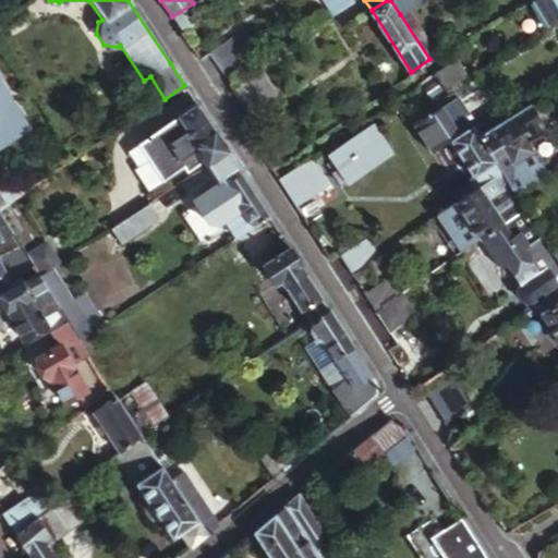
[(400,14),(429,59),(438,53),(409,9),(400,14)]
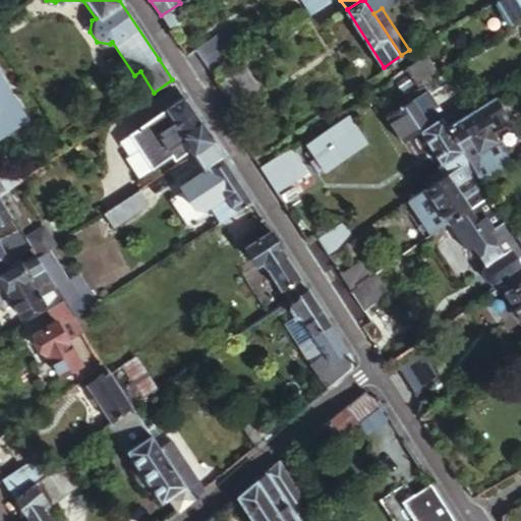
[(195,49),(212,72),(248,48),(231,24),(195,49)]
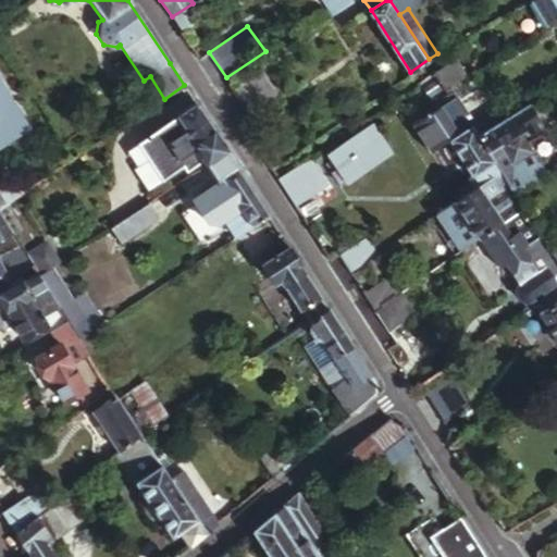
[(263,69),(233,88),(252,118),(283,98),(263,69)]
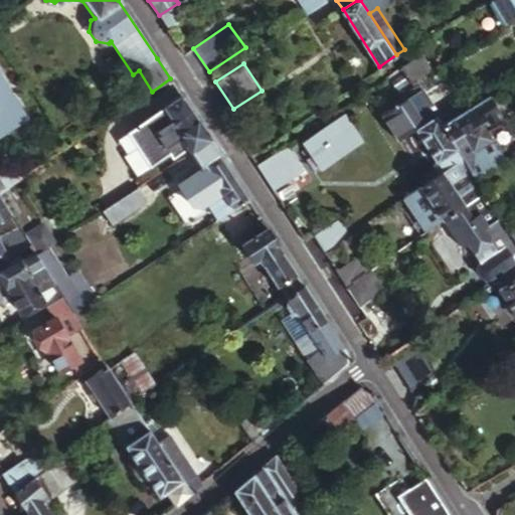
[(0,132),(2,135),(30,116),(0,68),(0,132)]
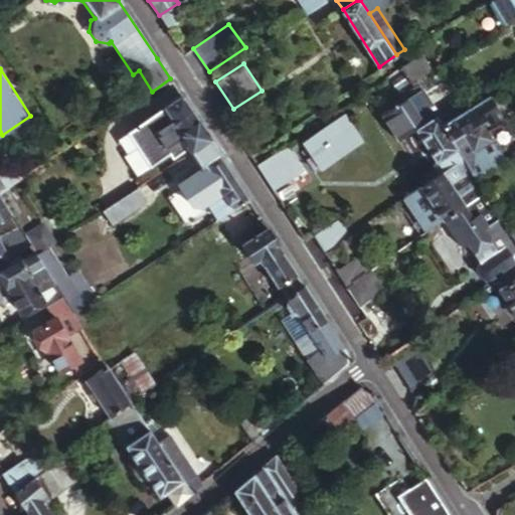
[(430,107),(442,126),(469,109),(453,86),(431,100),(434,104),(430,107)]
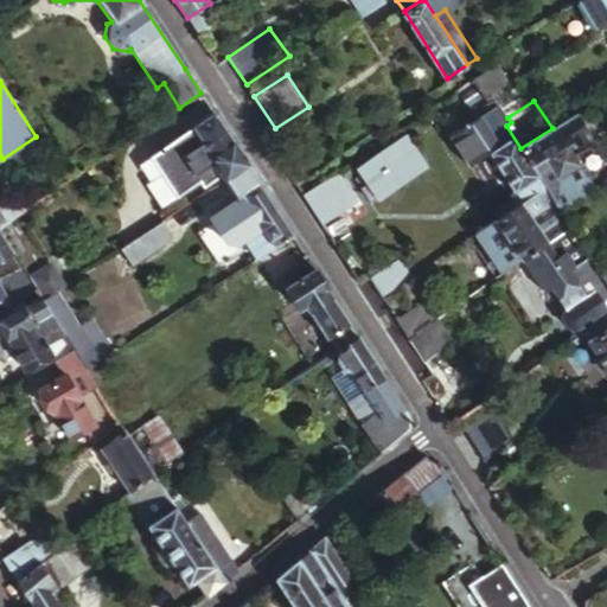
[(225,178),(247,164),(242,157),(212,112),(192,125),(205,145),(199,149),(205,158),(210,155),(213,161),(206,165),(216,179),(223,174),(225,178)]
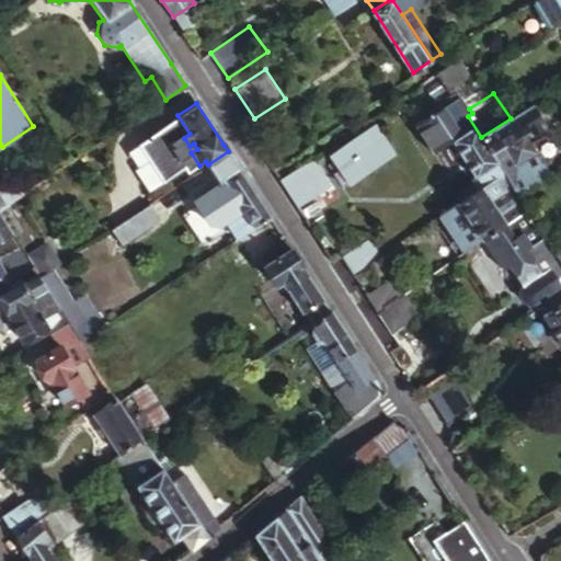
[(511,118),(481,137),(493,155),(502,149),(519,137),(524,134),(538,125),(527,107),(511,118)]
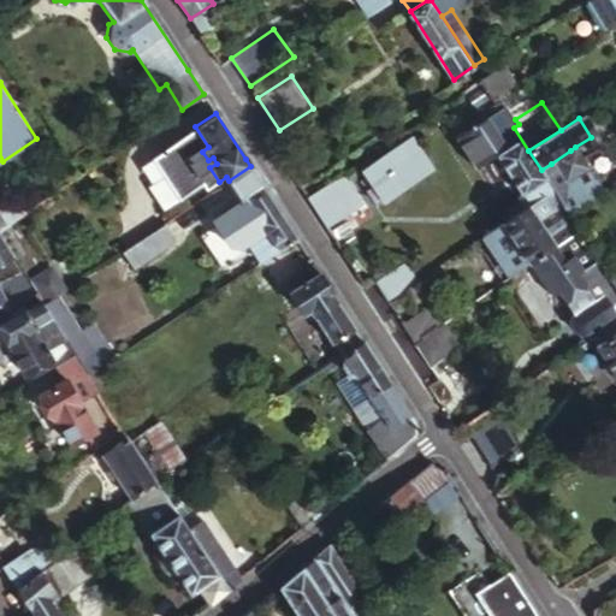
[(176,149),(160,125),(135,142),(102,165),(141,167),(143,172),(176,149)]
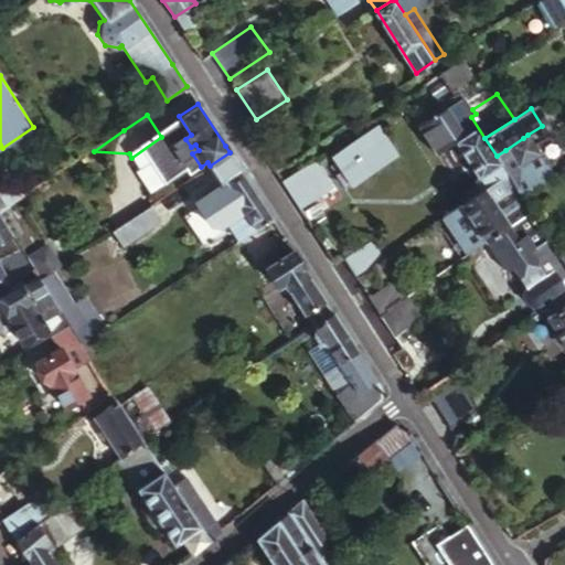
[(497,156),(484,138),(471,117),(451,130),(458,140),(455,142),(480,179),(502,164),(497,156)]
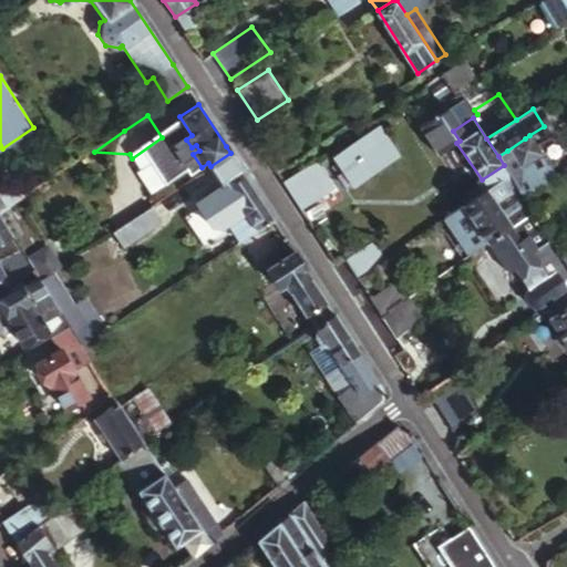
[(339,154),(356,183),(398,156),(380,127),(339,154)]
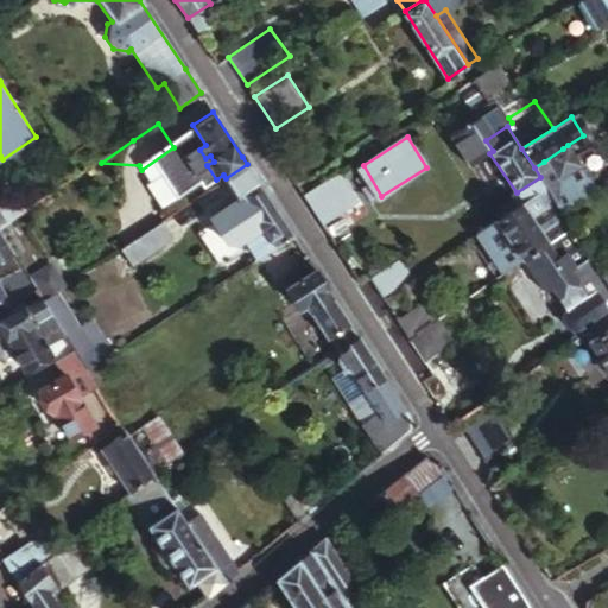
[(544,162),(534,168),(540,177),(548,188),(553,197),(563,191),(587,175),(568,145),(563,149),(544,162)]
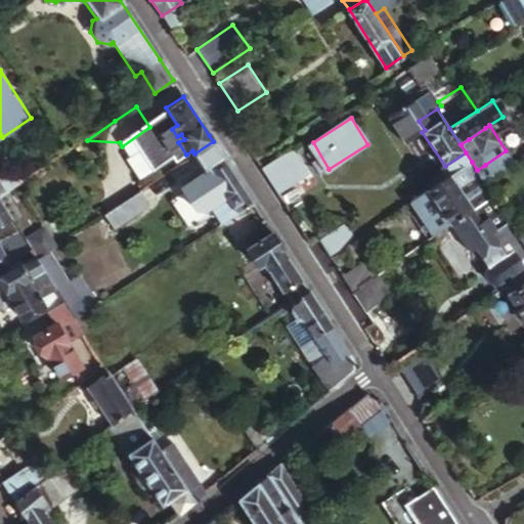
[(237,211),(252,202),(213,141),(194,154),(205,170),(210,167),(237,211)]
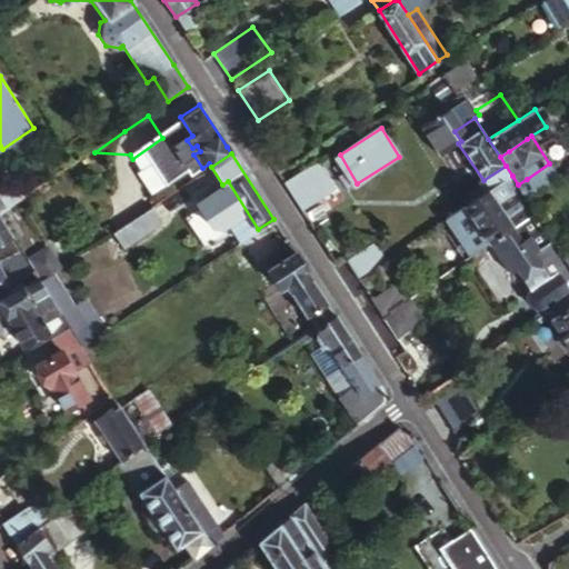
[(520,189),(527,198),(558,176),(549,163),(527,179),(518,185),(520,189)]
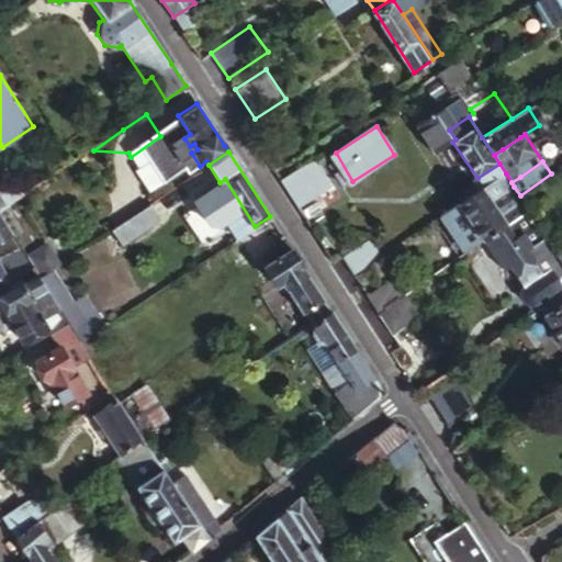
[(484,188),(506,173),(499,164),(478,178),(484,188)]
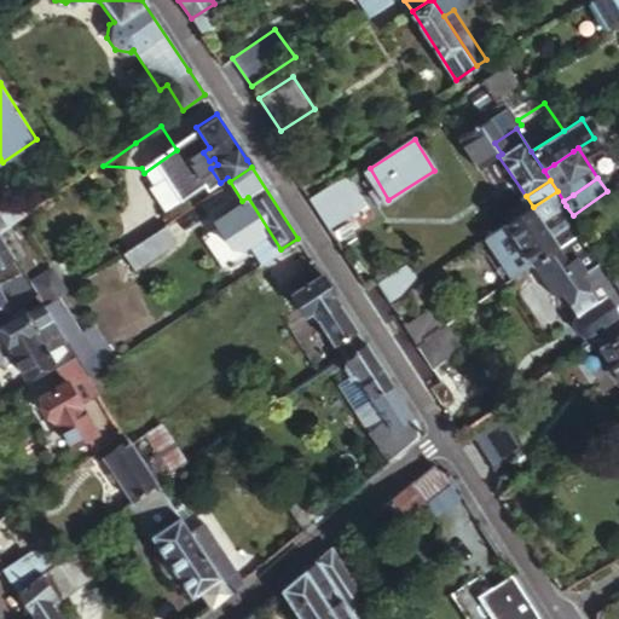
[(327,194),(348,226),(350,226),(368,214),(347,181),(330,192),(327,194)]
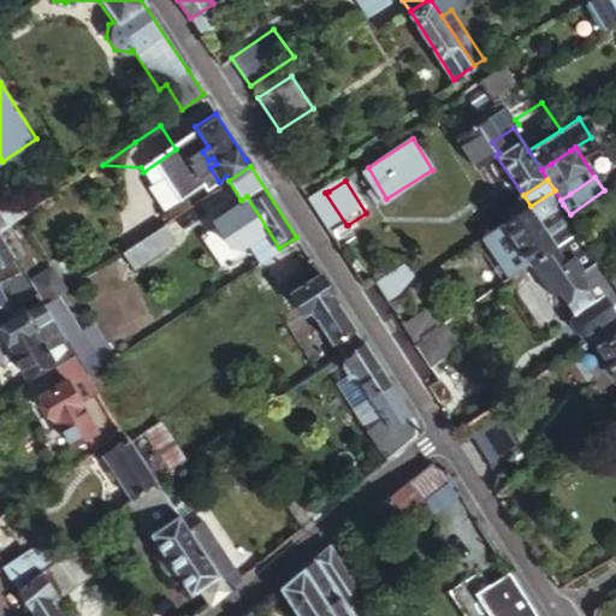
[(0,189),(0,211),(11,227),(27,217),(5,187),(0,189)]
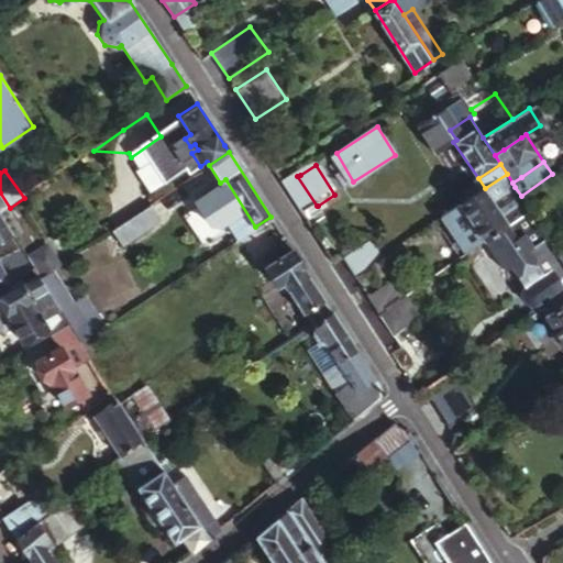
[(512,223),(530,211),(525,201),(501,217),(492,202),(515,187),(512,183),(507,174),(485,188),(471,198),(461,205),(485,242),(512,223)]
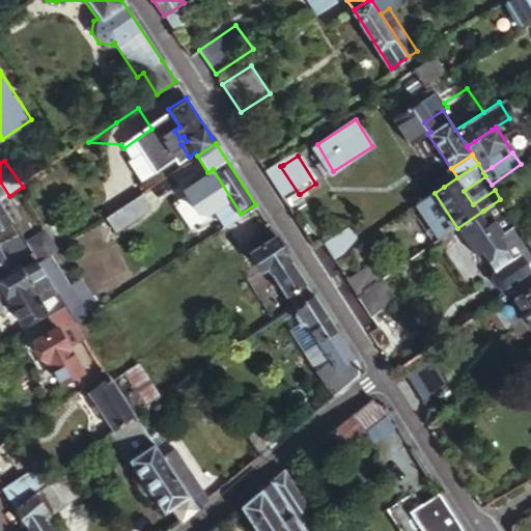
[(280,166),(269,174),(286,202),(299,194),(280,166)]
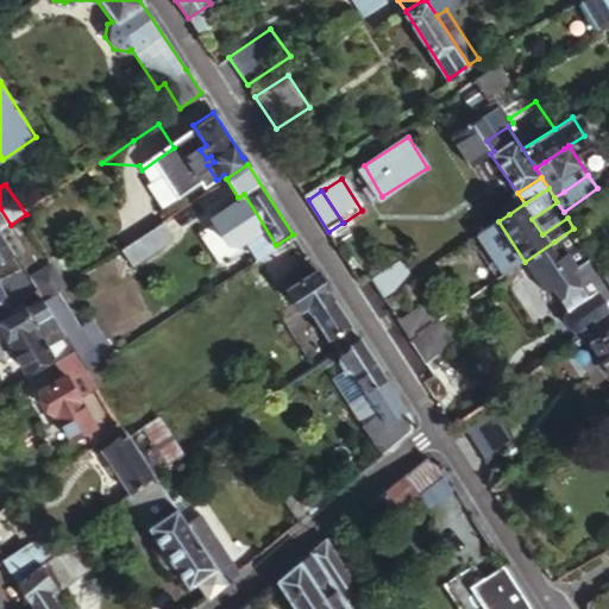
[(570,212),(595,250),(608,240),(608,234),(586,201),(570,212)]
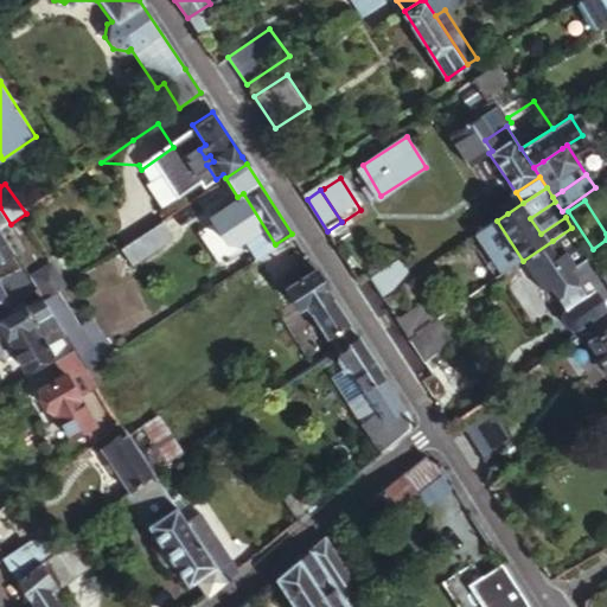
[(494,222),(497,221),(508,213),(499,202),(487,210),(494,222)]
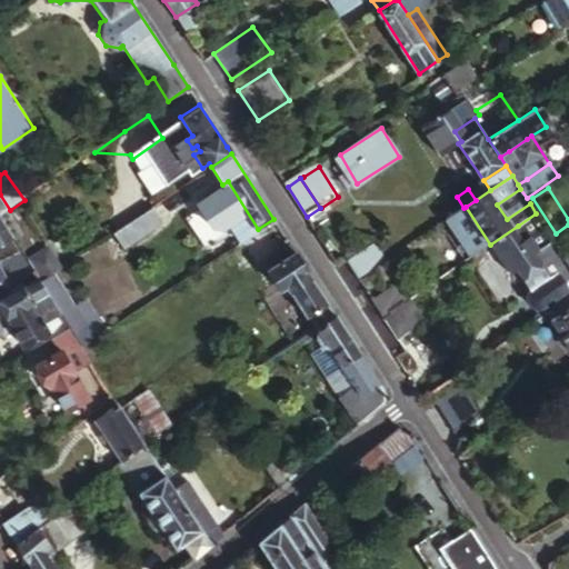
[(138,217),(152,208),(145,197),(131,207),(138,217)]
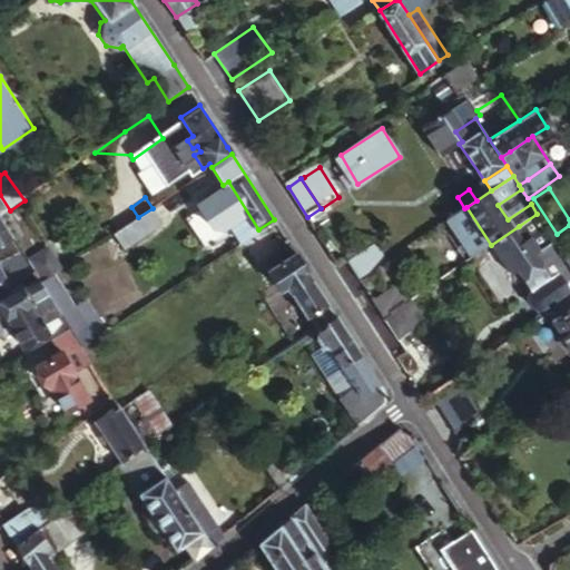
[(567,258),(559,247),(537,214),(519,226),(491,245),(511,275),(519,269),(532,290),(531,291),(529,298),(536,308),(538,310),(542,316),(569,297),(569,288),(564,281),(569,276),(569,264),(569,262),(567,258)]
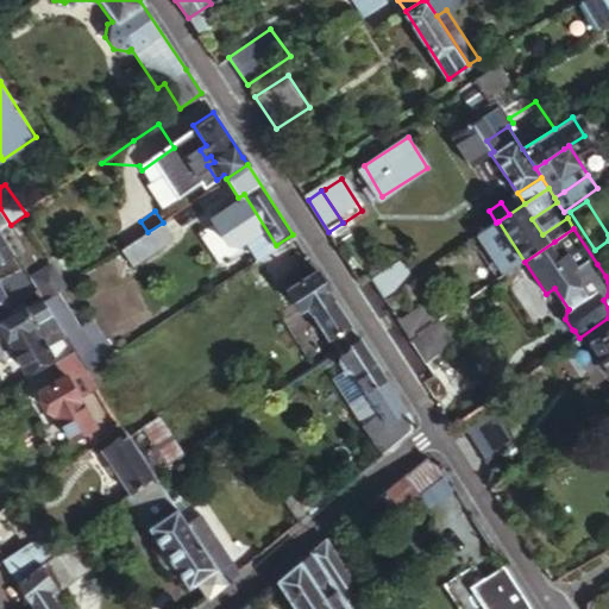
[(0,295),(29,276),(0,232),(0,295)]
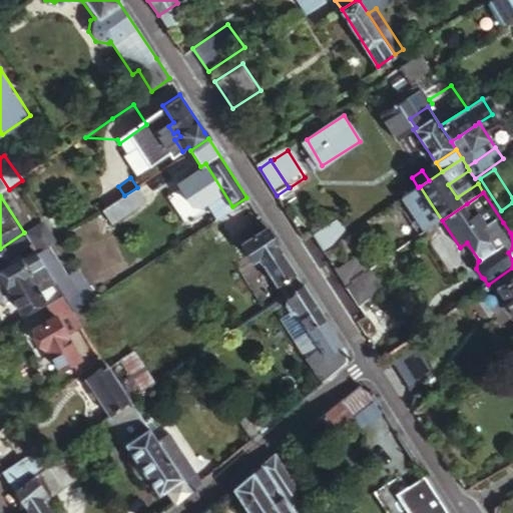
[(124,195),(104,209),(113,222),(133,209),(124,195)]
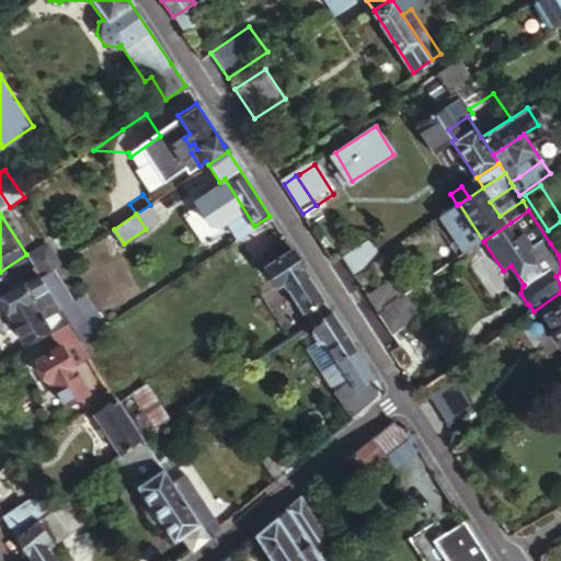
[(236,239),(237,238),(243,233),(240,229),(232,233),(236,239)]
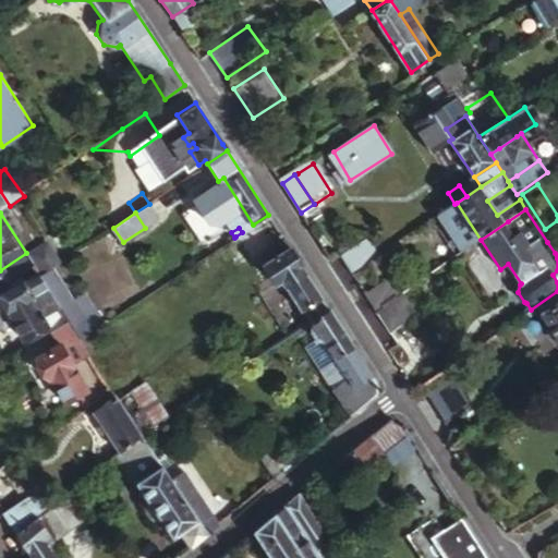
[(230,264),(245,254),(256,247),(246,231),(235,239),(220,249),(230,264)]
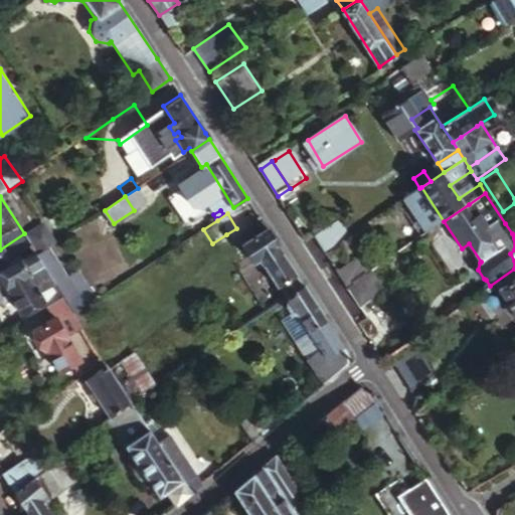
[(314,234),(325,251),(351,233),(340,217),(314,234)]
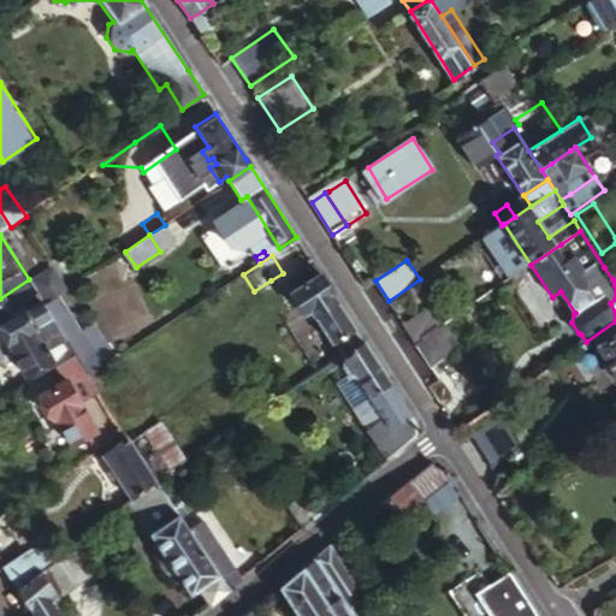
[(306,280),(319,272),(315,266),(302,274),(306,280)]
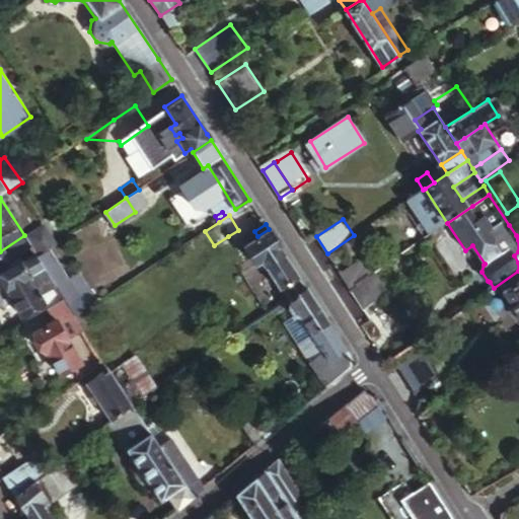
[(296,293),(306,286),(303,282),(269,229),(257,236),(242,245),(254,264),(260,260),(278,288),(281,286),(289,297),(296,293)]
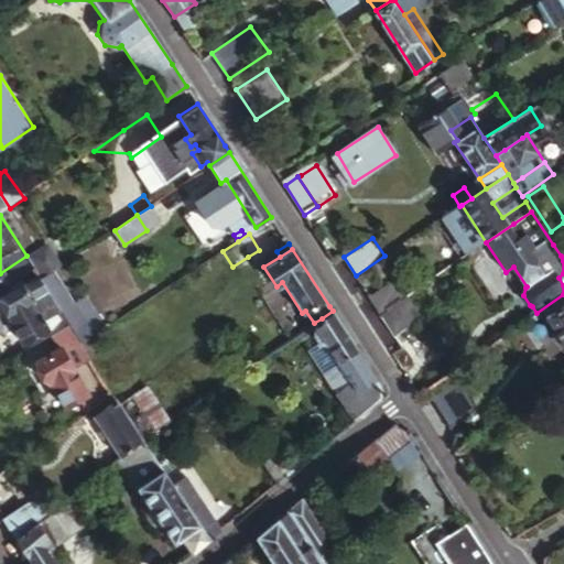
[(51,293),(42,280),(32,264),(19,273),(15,270),(0,280),(0,323),(10,317),(20,333),(42,317),(34,305),(43,300),(51,293)]
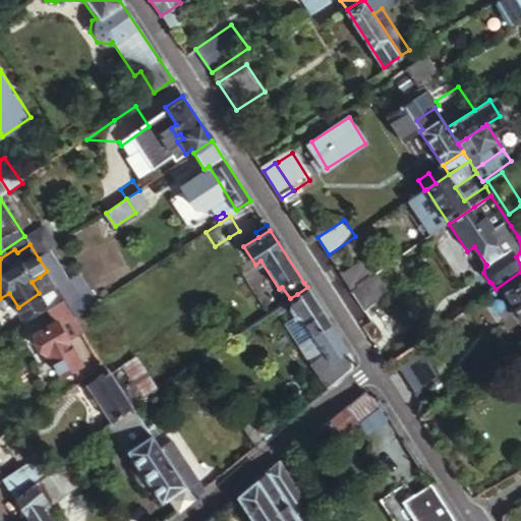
[(58,288),(77,317),(88,309),(51,250),(39,258),(47,271),(58,288)]
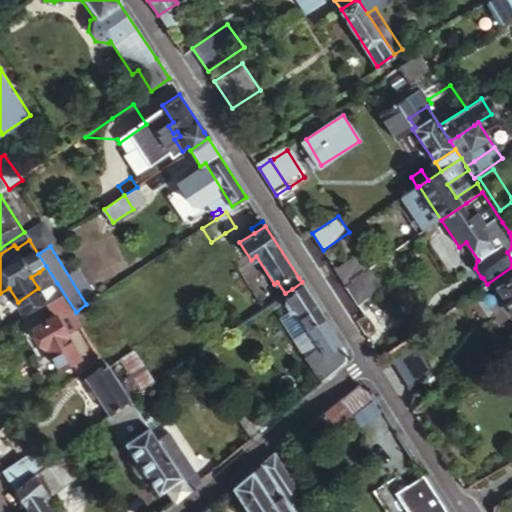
[(335,268),(346,284),(370,268),(360,252),(335,268)]
